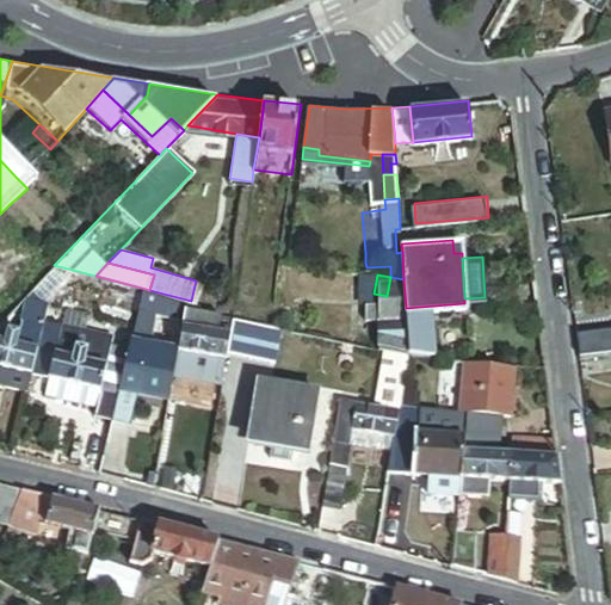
[(406,308),(403,279),(390,277),(387,296),(374,294),(369,319),(383,321),(377,350),(384,352),(407,358),(408,352),(406,320),(406,308)]
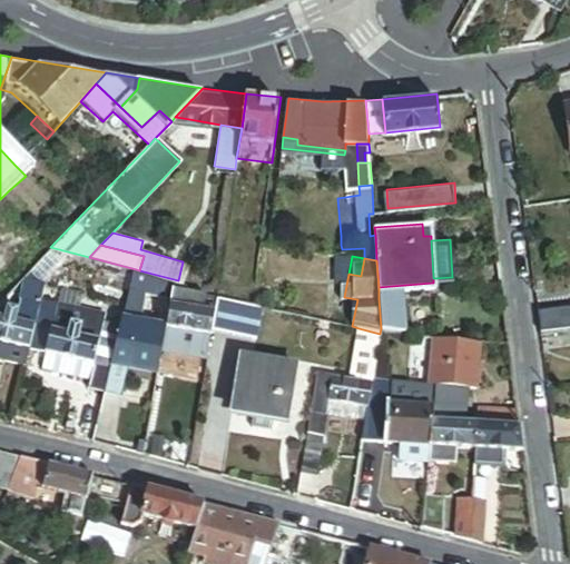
[(212,322),(216,290),(178,280),(139,270),(136,269),(130,289),(173,299),(168,319),(210,330),(212,322)]
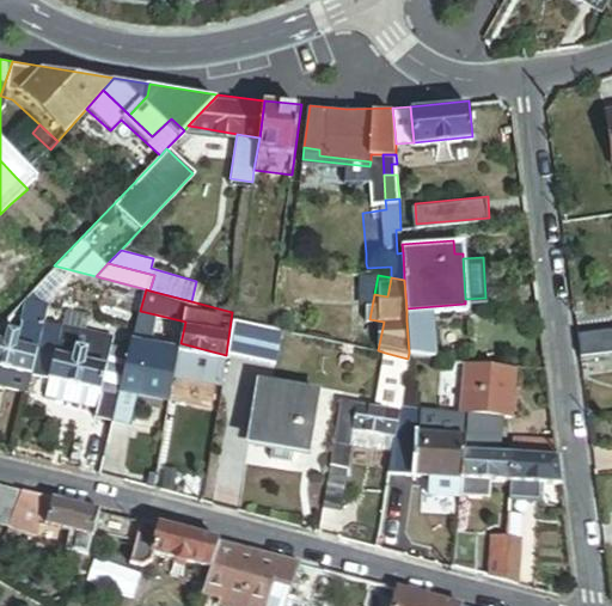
[(41,336),(48,306),(32,303),(16,318),(12,331),(1,328),(0,332),(0,367),(31,375),(32,369),(41,336)]
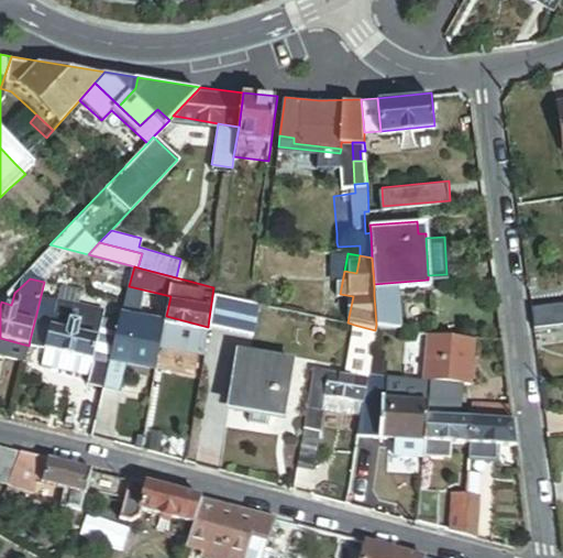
[(170,296),(129,286),(121,319),(113,351),(128,354),(138,315),(164,321),(166,316),(170,296)]
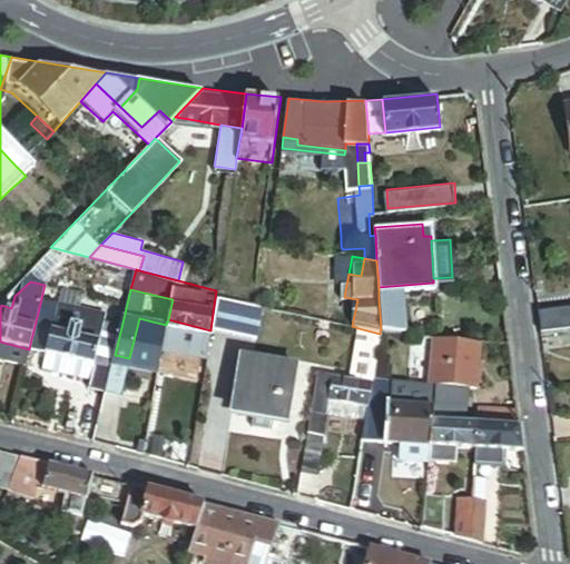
[(232,294),(216,290),(212,322),(226,325),(232,294)]
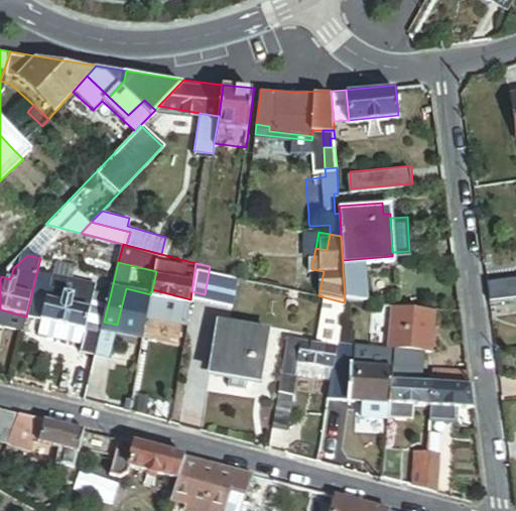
[(345,297),(363,299),(361,269),(343,270),(345,297)]
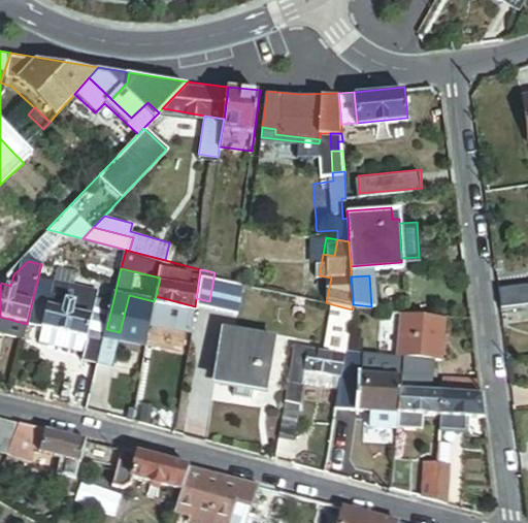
[(527,276),(498,281),(501,305),(527,302),(527,276)]
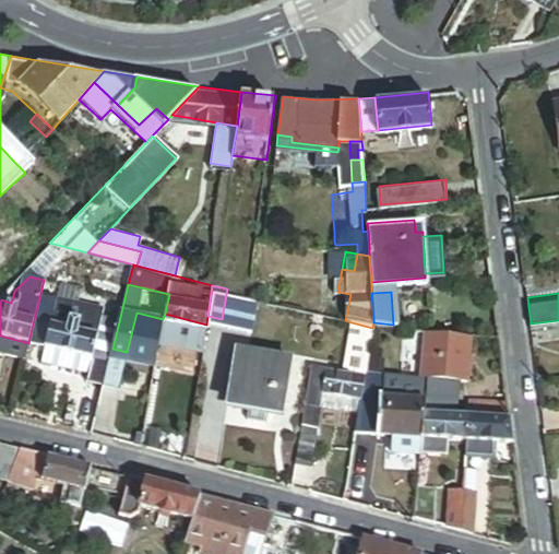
[(55,311),(37,307),(30,338),(47,342),(55,311)]
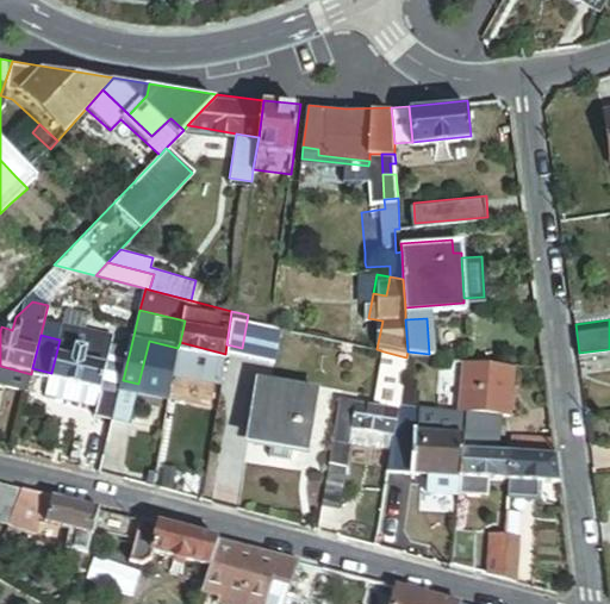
[(61,336),(60,340),(51,373),(103,386),(114,342),(91,336),(89,343),(61,336)]
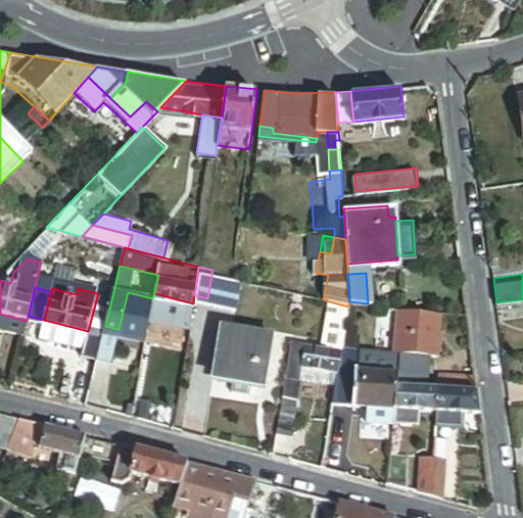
[(112,296),(98,293),(88,331),(44,320),(40,336),(85,347),(83,352),(97,357),(105,326),(112,296)]
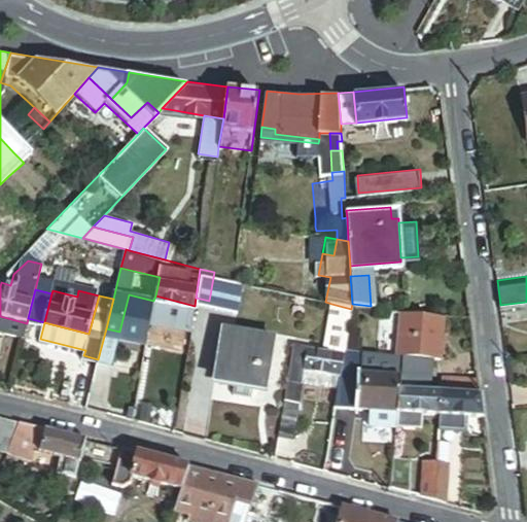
[(327,320),(348,324),(351,309),(331,304),(327,320)]
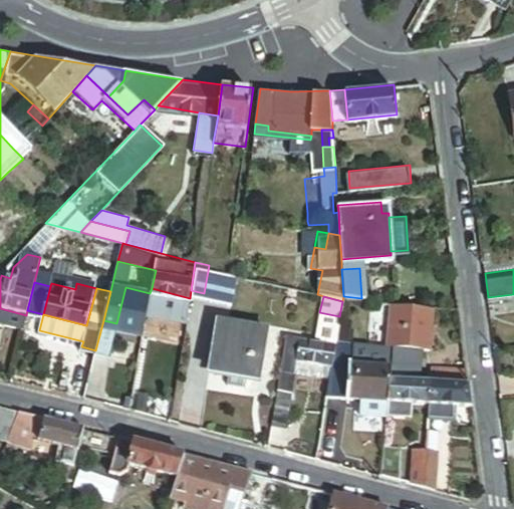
[(376,299),(375,319),(390,321),(392,300),(376,299)]
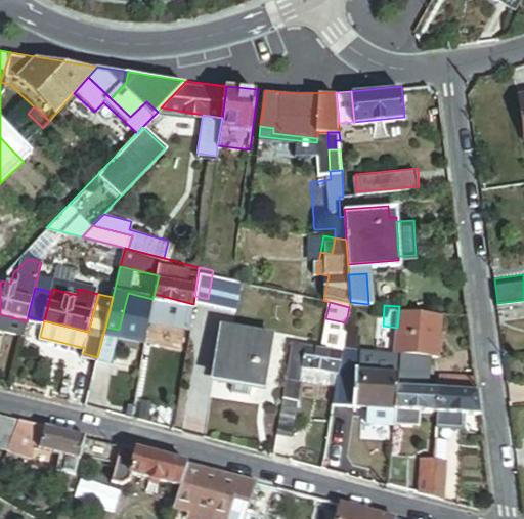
[(438,353),(441,310),(399,306),(397,328),(395,350),(402,350),(438,353)]
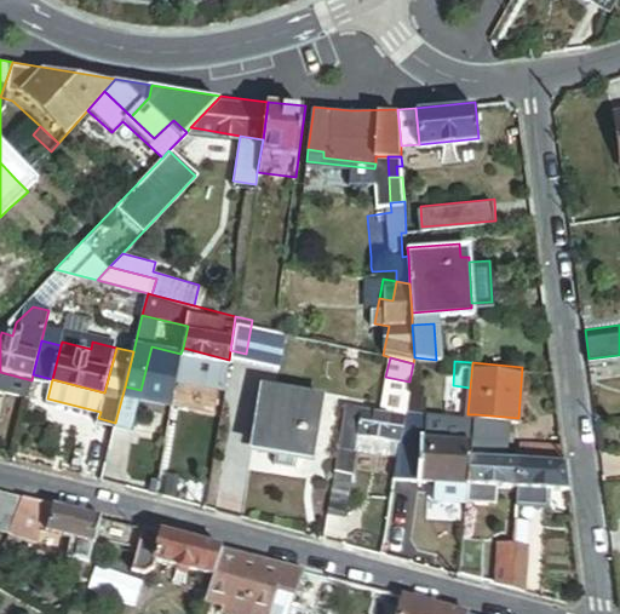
[(0,372),(0,379),(30,386),(32,380),(0,372)]
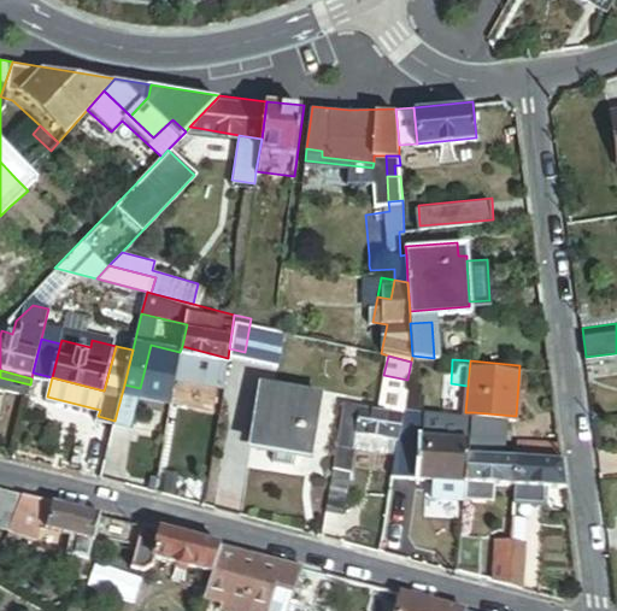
[(401,407),(407,380),(383,375),(376,411),(399,417),(401,407)]
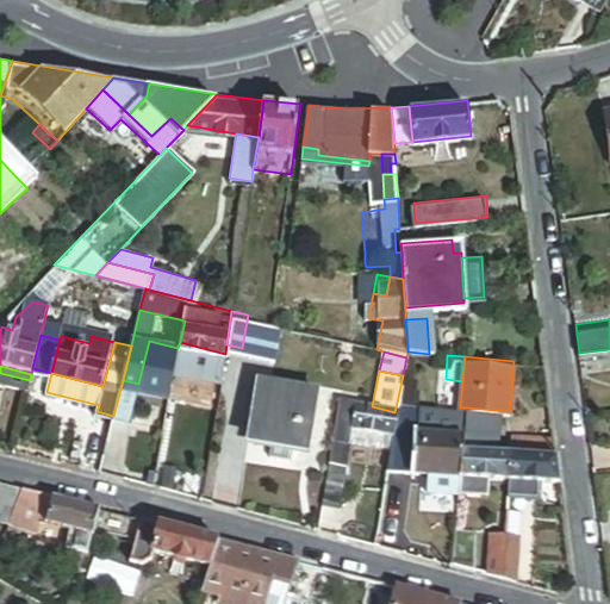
[(123,380),(113,416),(130,419),(138,384),(123,380)]
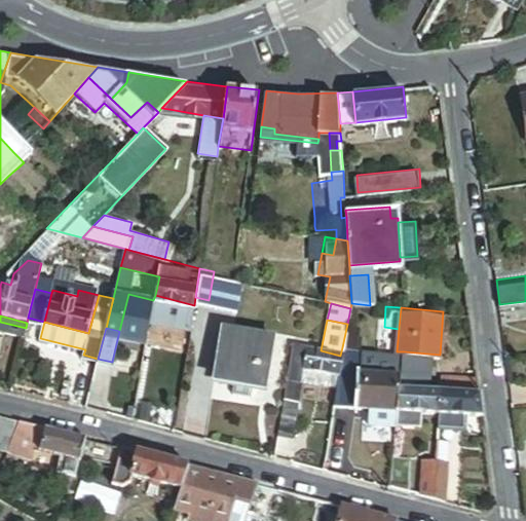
[(231,329),(218,376),(234,380),(254,385),(268,389),(280,342),(231,329)]
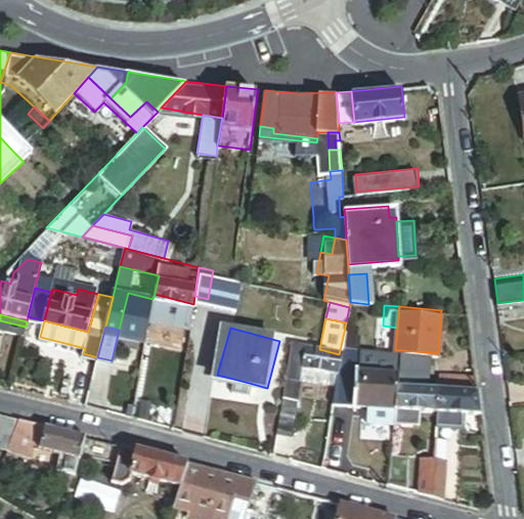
[(339,354),(319,349),(292,342),(289,362),(301,365),(335,374),(336,368),(339,354)]
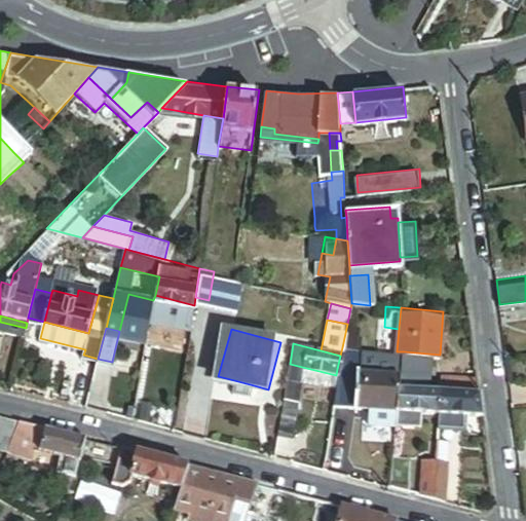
[(404,351),(397,351),(342,347),(340,356),(337,369),(402,375),(403,371),(404,351)]
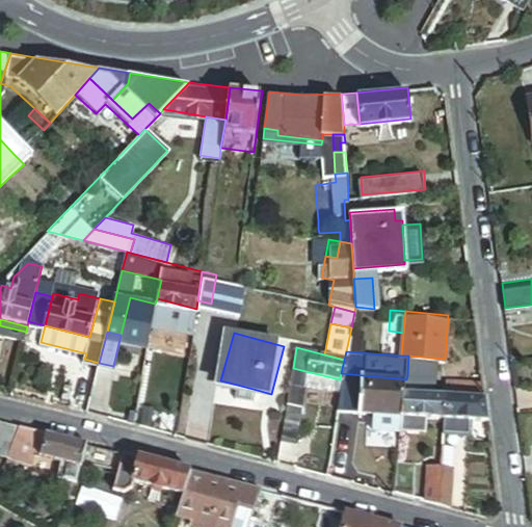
[(293,368),(277,458),(291,462),(303,384),(306,371),(293,368)]
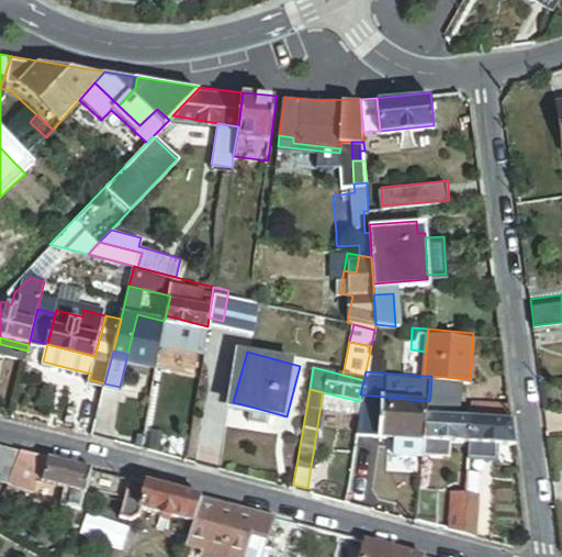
[(359,401),(323,392),(321,405),(357,415),(359,401)]
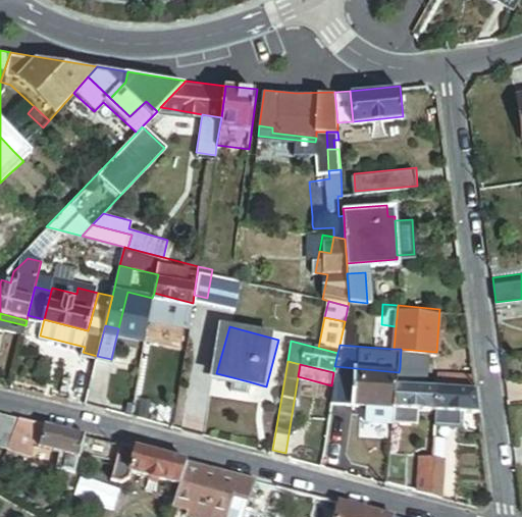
[(399,372),(334,366),(333,372),(331,385),(329,400),(366,402),(393,404),(394,382),(398,382),(399,372)]
